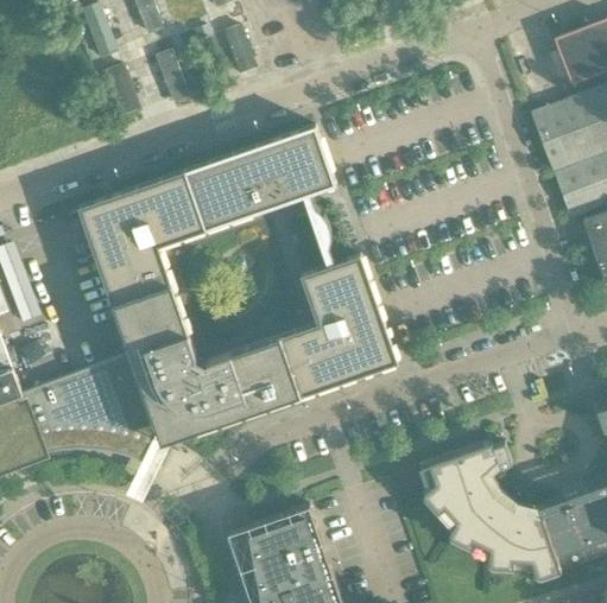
[(570,87),(606,71),(606,20),(554,42),(570,87)]
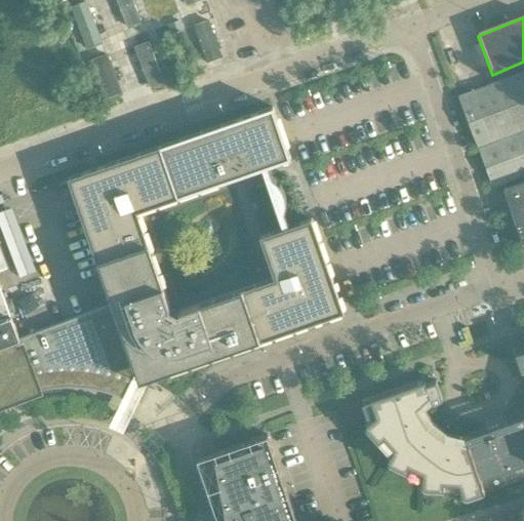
[(179,26),(168,30),(170,37),(183,34),(179,26)]
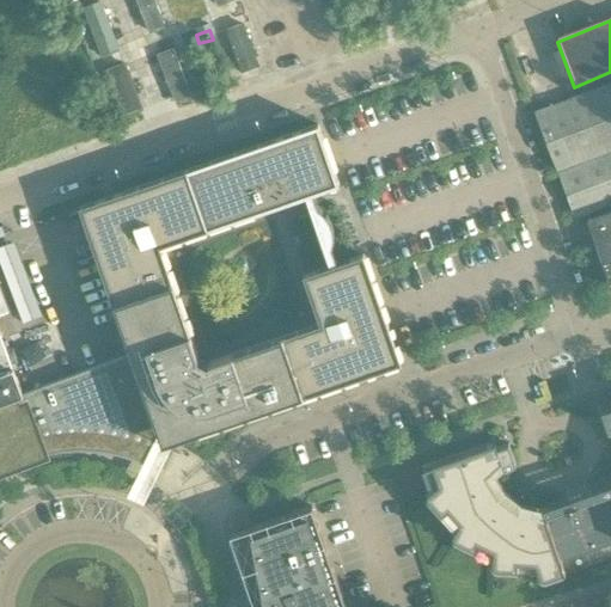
[(555,176),(610,154),(610,86),(533,117),(555,176)]
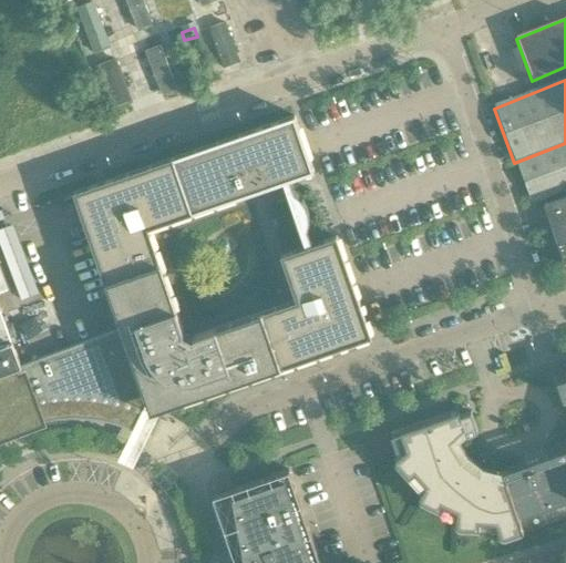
[(53,423),(73,422),(93,423),(113,428),(132,434),(147,441),(161,412),(370,340),(335,241),(333,241),(327,243),(311,248),(306,234),(308,225),(308,217),(305,210),(300,203),(294,197),(292,194),(289,186),(288,183),(312,174),(309,166),(296,128),(292,120),(73,196),(120,333),(20,370),(0,317),(0,296),(7,294),(0,277),(0,442),(7,440),(41,427),(41,426),(53,423)]
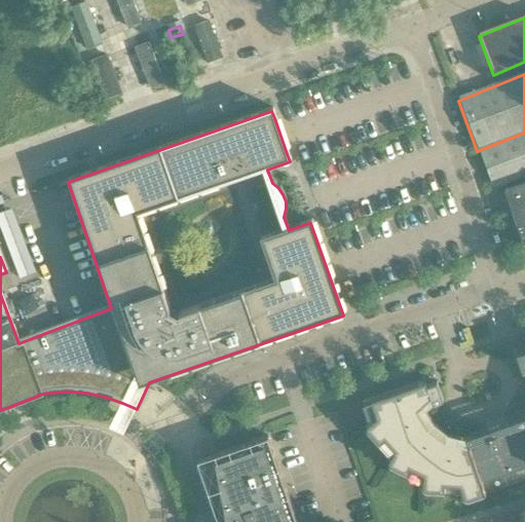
[(524,135),(478,153),(492,191),(524,179),(524,135)]
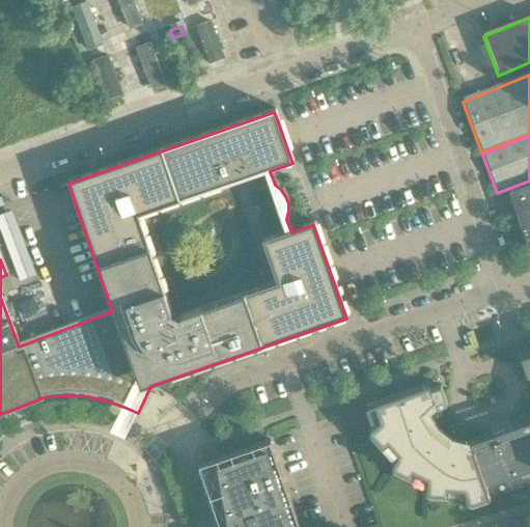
[(529,186),(508,194),(529,255),(529,254),(529,186)]
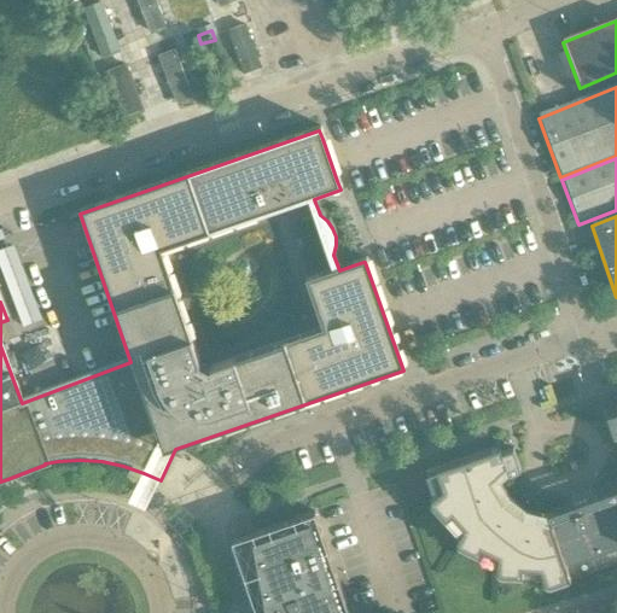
[(444,514),(446,515),(472,546),(471,550),(470,550),(470,552),(470,553),(470,554),(471,554),(471,555),(472,556),(473,556),(510,574),(510,579),(510,581),(510,582),(511,582),(511,583),(512,584),(513,584),(514,584),(514,585),(556,588),(557,591),(557,593),(558,593),(558,594),(559,594),(560,595),(562,595),(563,595),(580,588),(580,589),(582,588),(578,577),(616,564),(616,494),(611,496),(613,503),(583,514),(558,523),(537,518),(537,517),(519,503),(521,502),(512,490),(521,483),(521,484),(533,479),(528,463),(525,457),(513,461),(512,457),(449,479),(449,480),(442,483),(449,505),(446,508),(444,509),(444,511),(444,512),(444,513),(444,514)]
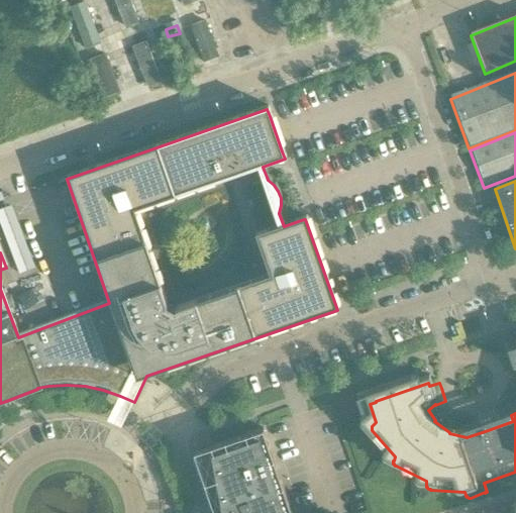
[(120,396),(107,425),(120,431),(134,402),(120,396)]
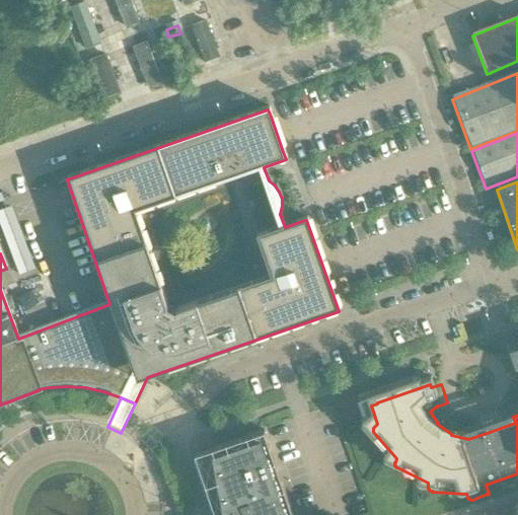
[(203,514),(214,514),(291,514),(263,433),(194,457),(197,465),(192,467),(195,474),(197,479),(198,485),(200,489),(201,493),(202,499),(203,507),(203,514)]
